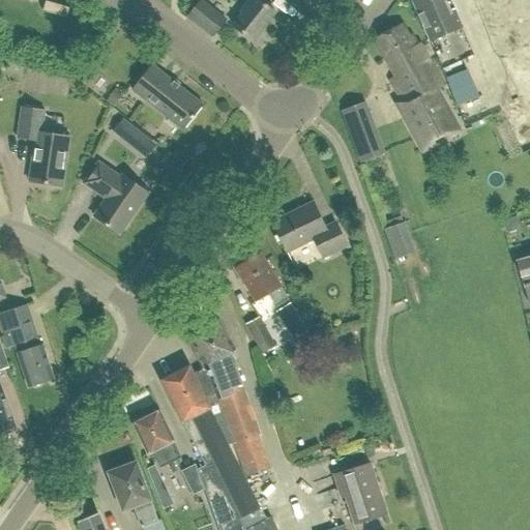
[(204,0),(199,0),(188,15),(213,35),(227,18),(204,0)]
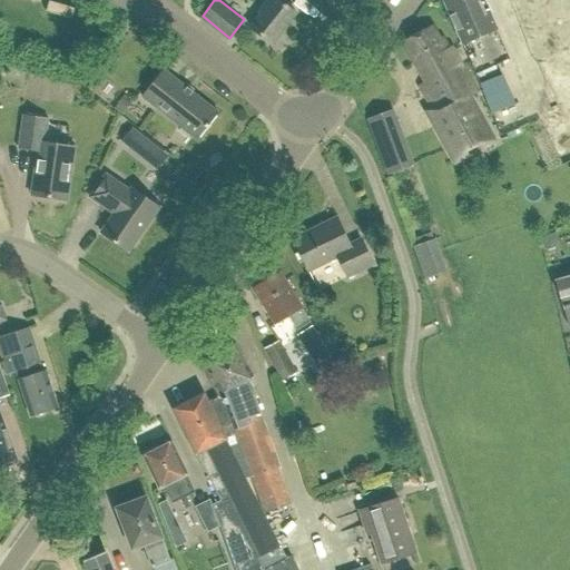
[(261,12),(251,26),(273,42),(297,11),(284,1),(284,0),(266,0),(258,10),(261,12)]
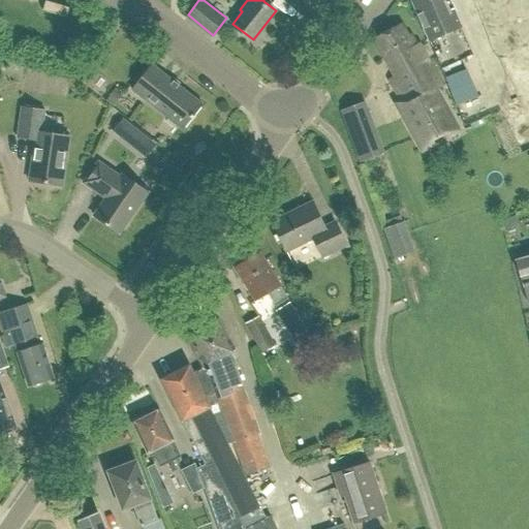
[(411,0),(441,68),(462,59),(473,55),(462,28),(449,0),(411,0)]
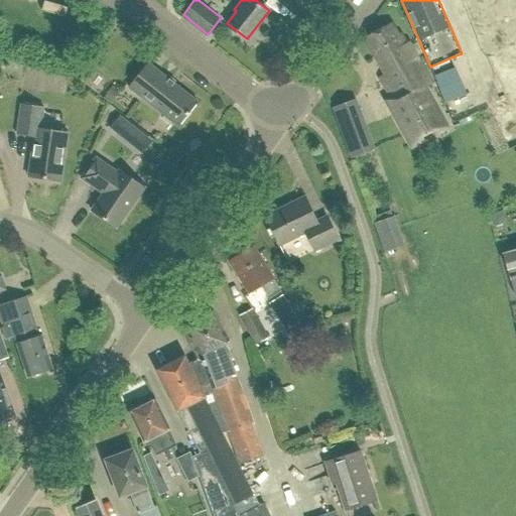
[(461,0),(483,57),(515,45),(515,38),(510,22),(515,19),(515,9),(512,0),(461,0)]
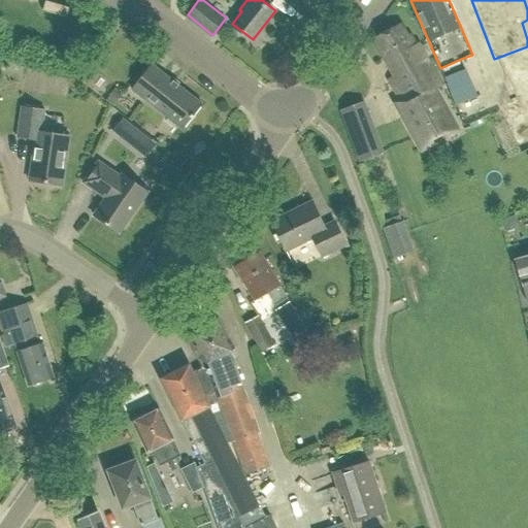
[(69,7),(45,1),(42,10),(66,18),(69,7)]
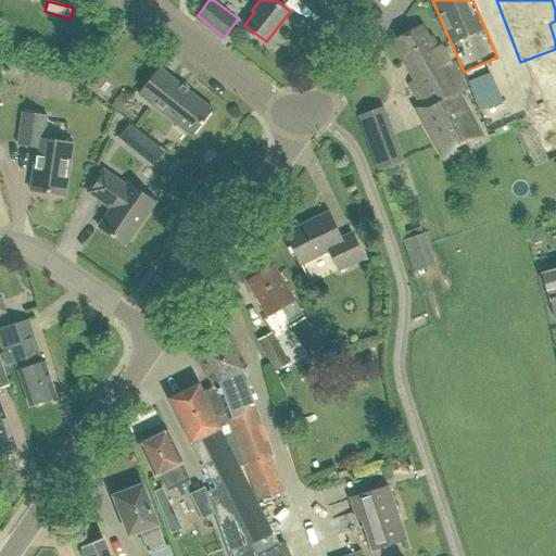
[(422,27),(394,42),(415,81),(409,85),(418,102),(414,105),(442,159),(455,151),(452,147),(464,139),(467,144),(482,136),(458,93),(466,90),(441,45),(438,47),(433,37),(429,39),(422,27)]
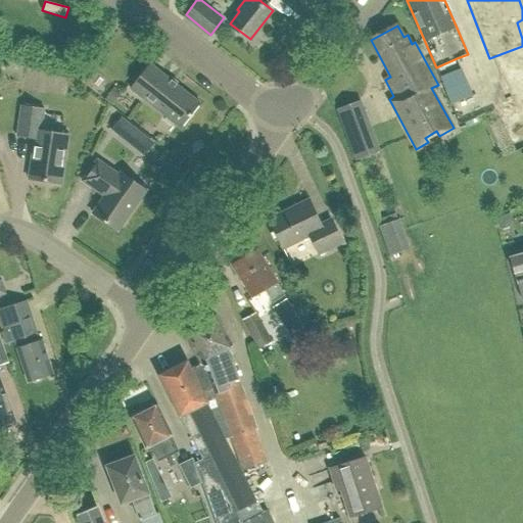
[(150,63),(131,89),(167,117),(164,120),(176,129),(178,127),(181,129),(201,103),(150,63)]
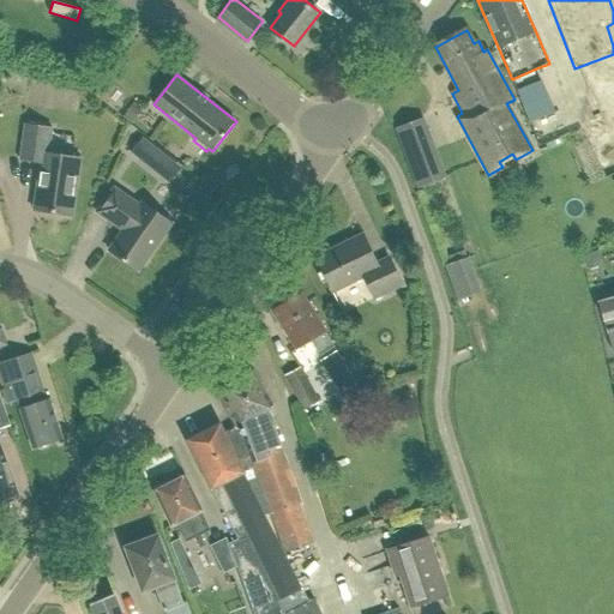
[(542,80),(517,90),(531,124),(555,113),(542,80)]
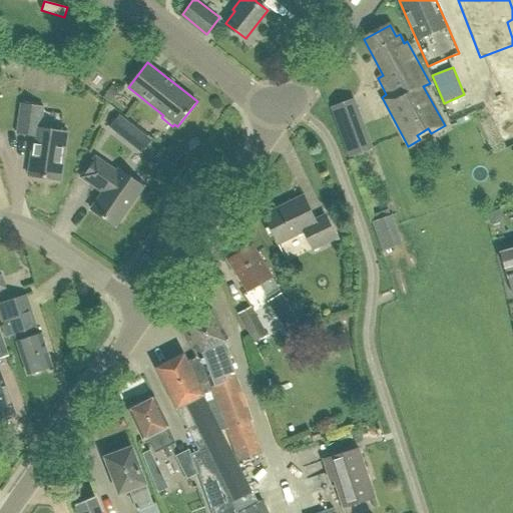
[(34,136),(28,176),(61,181),(68,131),(41,127),(44,106),(21,103),(17,133),(34,136)]
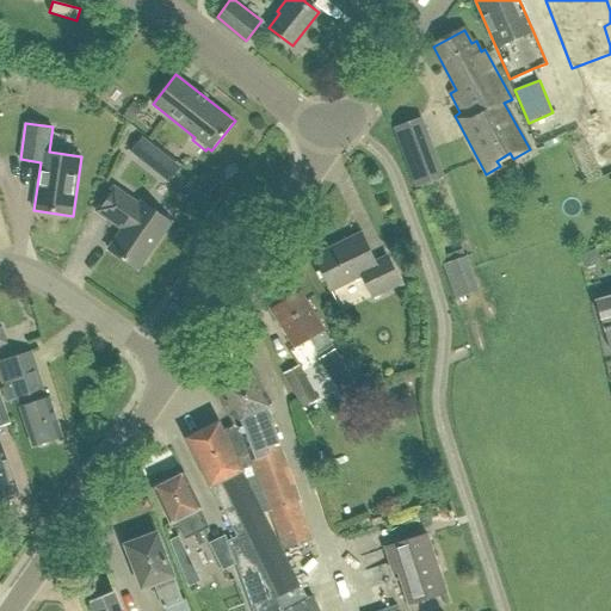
[(113,185),(96,211),(122,229),(107,250),(140,271),(173,222),(142,201),(140,203),(113,185)]
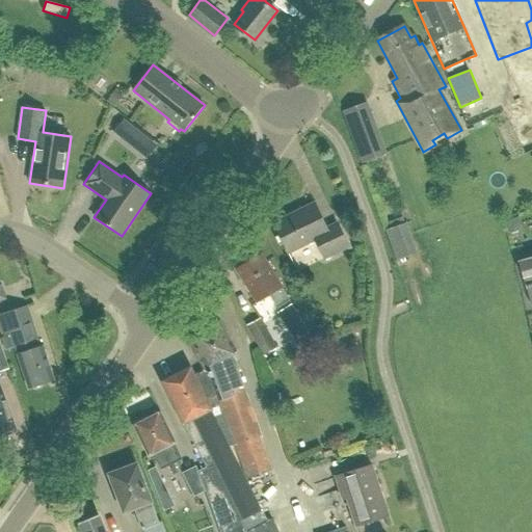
[(348,247),(337,222),(325,229),(313,203),(272,223),(288,254),(315,240),(324,259),(348,247)]
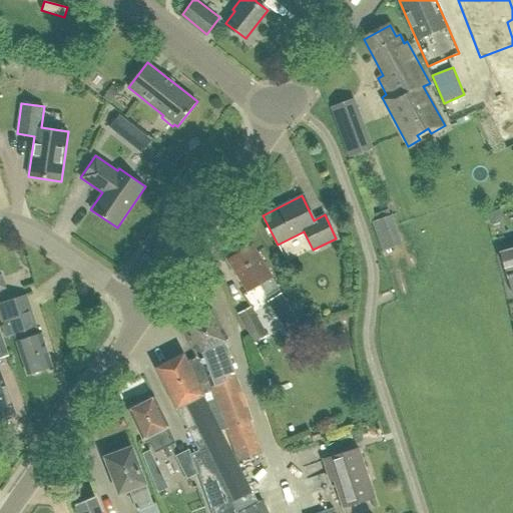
[(391,215),(373,222),(383,250),(401,244),(391,215)]
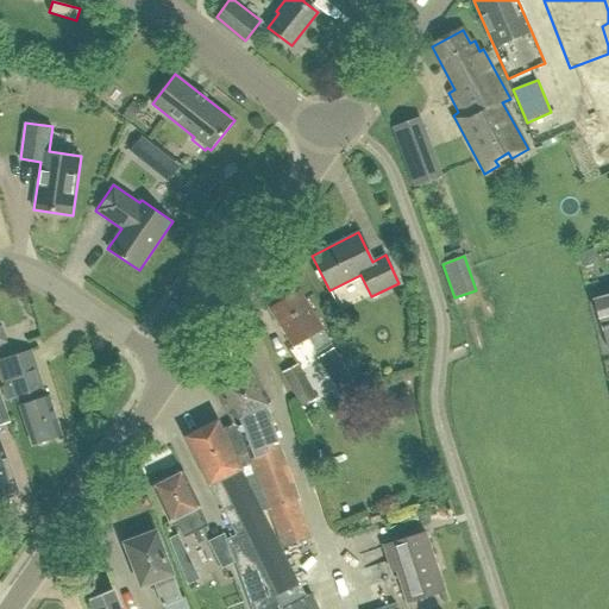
[(322,328),(299,290),(270,308),(294,346),(308,338),(318,352),(331,344),(321,330),(322,328)]
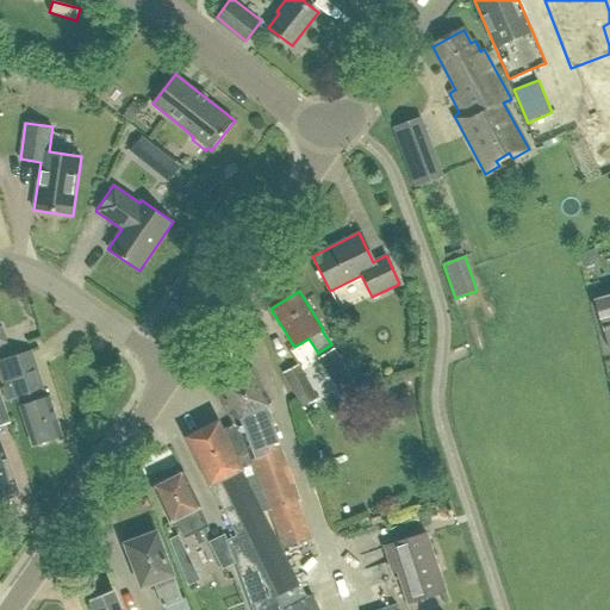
[(609,299),(596,304),(609,350),(609,299)]
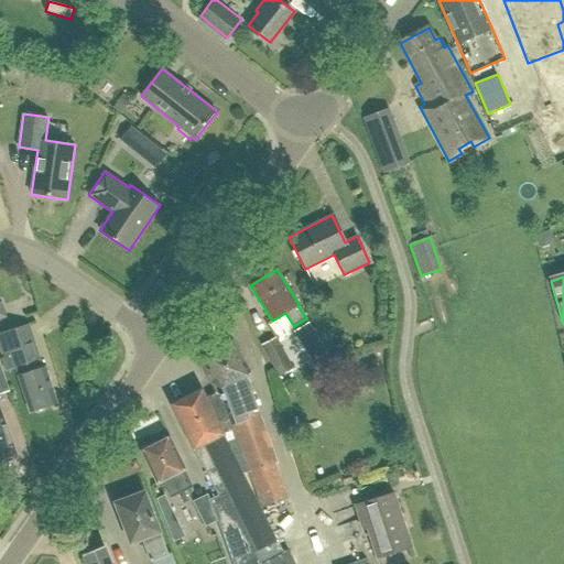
[(29,412),(33,411),(36,412),(42,410),(44,407),(56,403),(49,381),(51,378),(49,372),(45,370),(44,366),(43,367),(29,324),(0,334),(0,347),(2,355),(9,353),(29,412)]
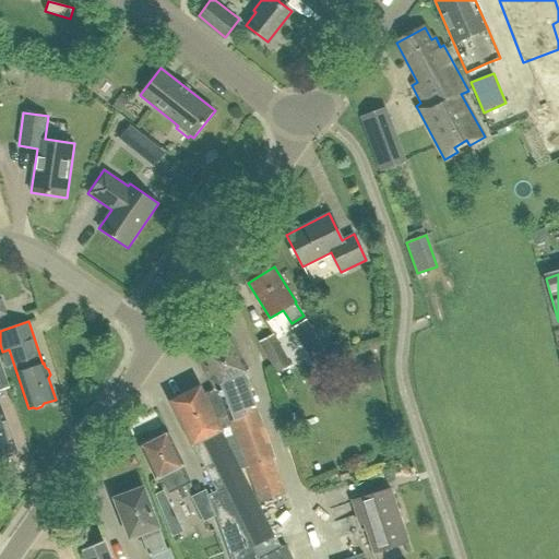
[(292,366),(274,333),(259,342),(276,373),(292,366)]
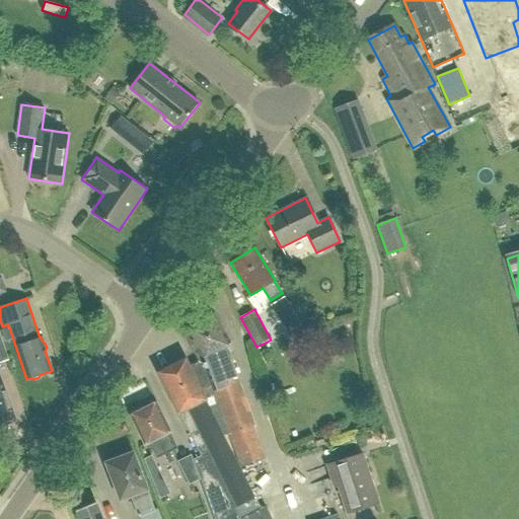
[(242,474),(256,469),(253,463),(264,459),(251,429),(254,428),(228,358),(230,356),(225,347),(230,344),(214,316),(212,317),(210,313),(198,314),(193,317),(186,326),(188,330),(182,332),(191,347),(198,361),(188,366),(242,474)]
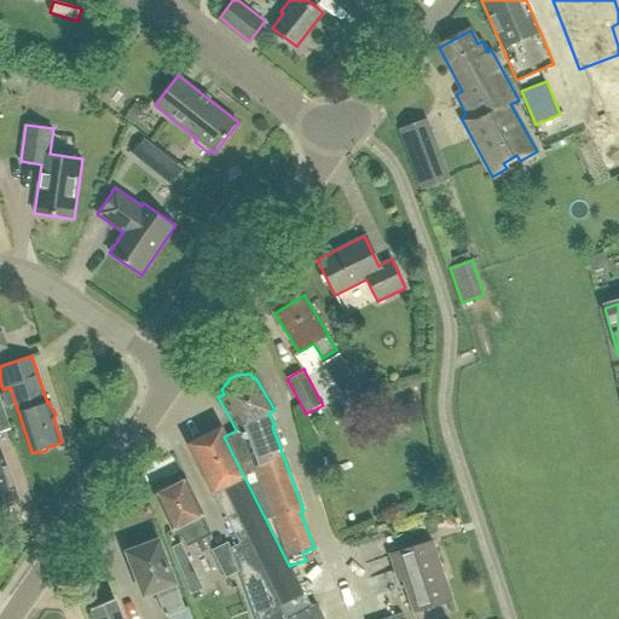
[(18,502),(1,455),(0,451),(0,432),(11,429),(0,398),(0,514),(6,513),(7,505),(18,502)]
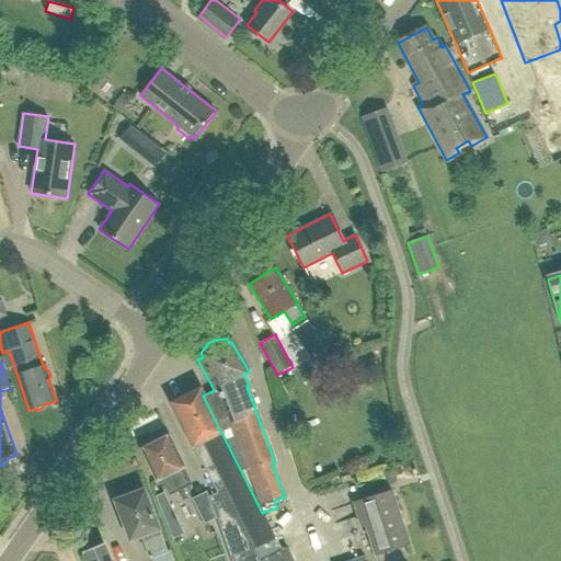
[(259,560),(253,550),(276,539),(264,515),(278,508),(277,507),(262,513),(203,396),(199,389),(172,403),(217,492),(209,496),(232,560),(259,560)]
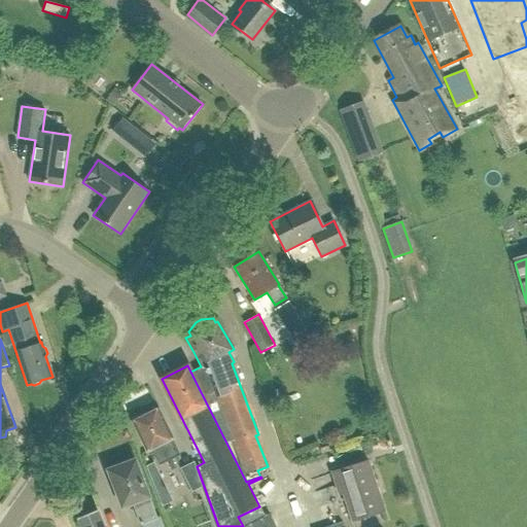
[(174,438),(159,409),(144,416),(143,413),(136,417),(137,420),(132,422),(147,452),(153,449),(161,463),(178,455),(171,441),(174,438)]
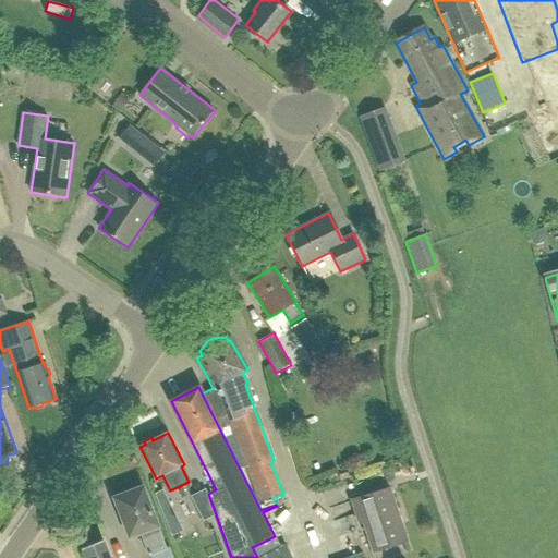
[(161,528),(146,487),(114,499),(130,537),(141,533),(150,557),(174,557),(170,546),(167,547),(160,529),(161,528)]
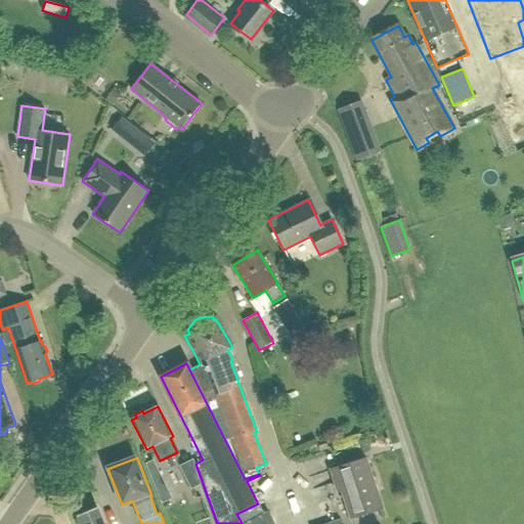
[(381,508),(365,459),(331,470),(338,492),(342,491),(350,518),(381,508)]
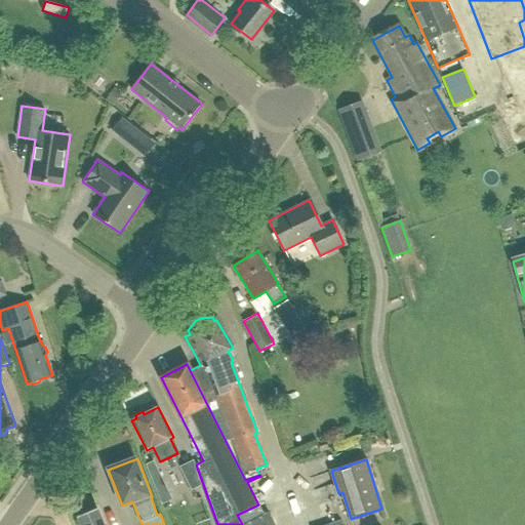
[(146,465),(150,475),(158,471),(153,460),(146,465)]
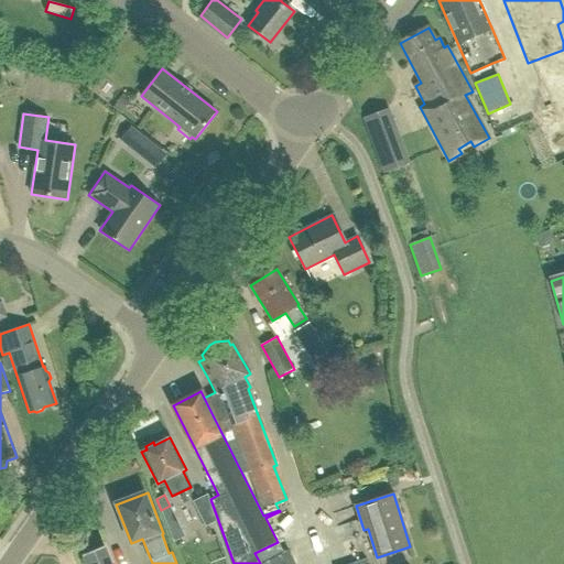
[(255,553),(260,563),(295,563),(283,539),(278,542),(255,553)]
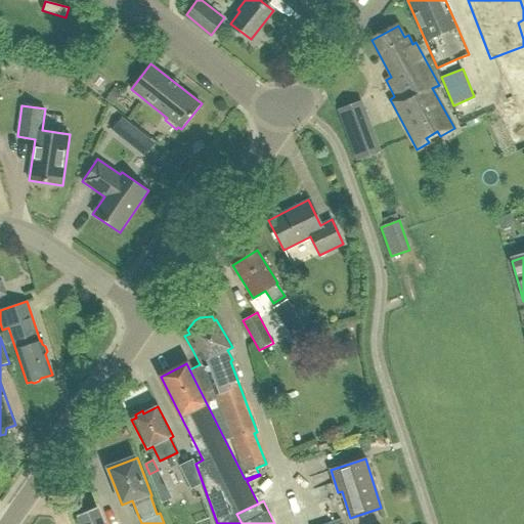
[(77,516),(80,523),(102,523),(96,508),(77,516)]
